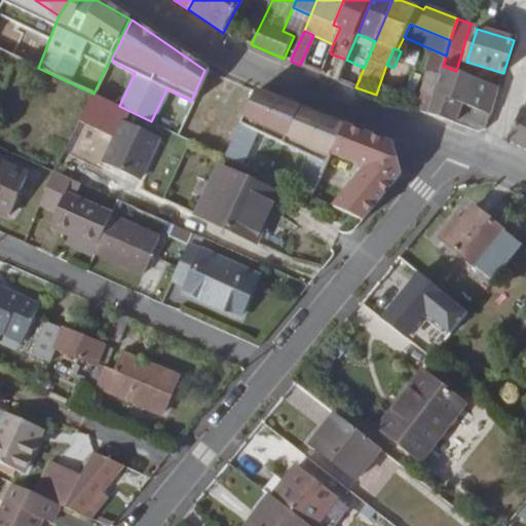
[(355,87),(364,68),(346,60),(338,81),(355,87)]
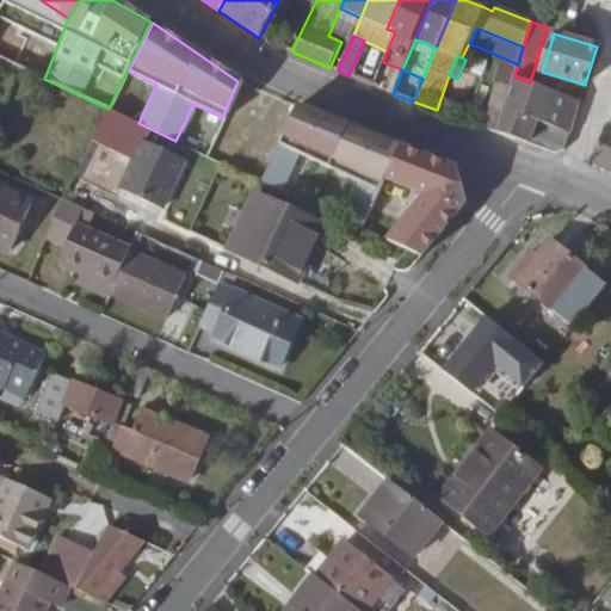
[(530,82),(514,76),(511,86),(497,133),(529,143),(557,153),(565,150),(580,102),(530,82)]
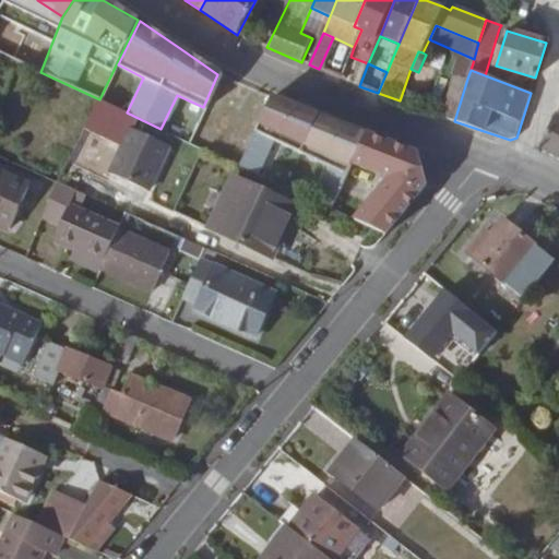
[(454,121),(467,79),(455,75),(443,117),(454,121)]
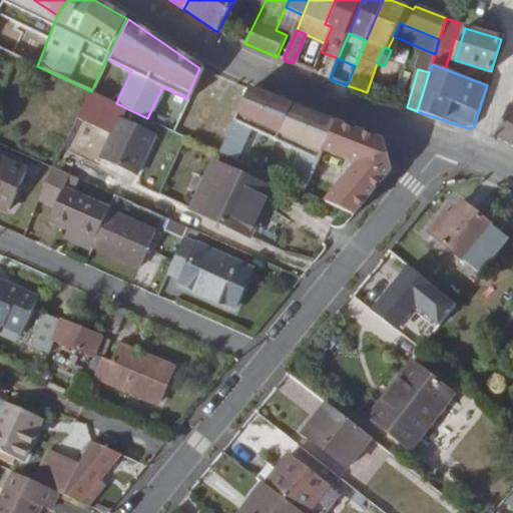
[(315,170),(317,168),(325,150),(337,123),(304,110),(257,92),(250,90),(230,141),(247,147),(254,130),(305,153),(299,163),(315,170)]
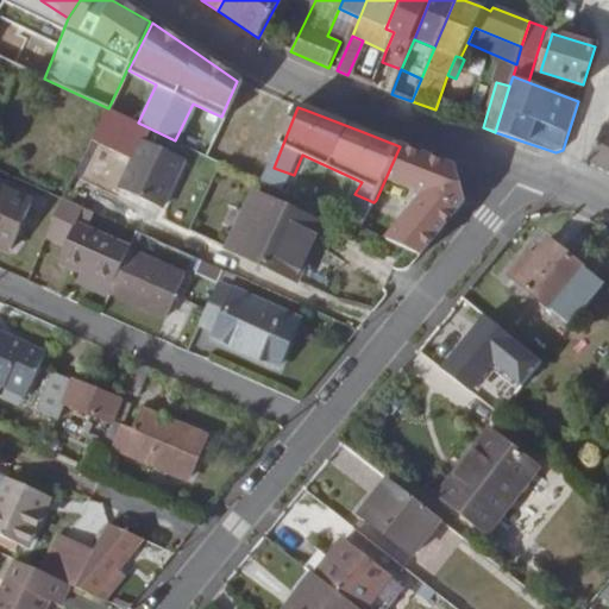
[(150,129),(108,108),(93,140),(135,161),(120,189),(162,208),(186,159),(144,139),(150,129)]
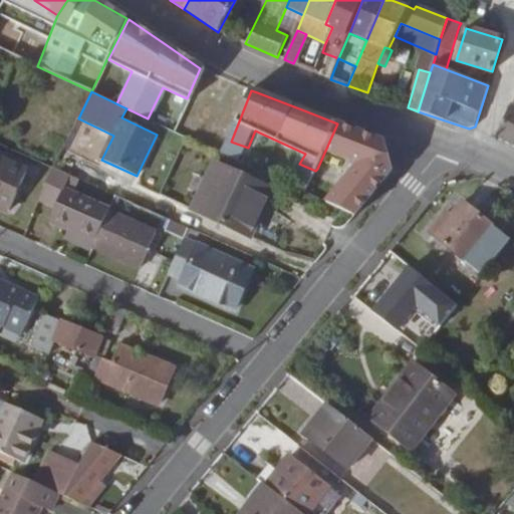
[(497,137),(513,146),(513,105),(511,104),(497,137)]
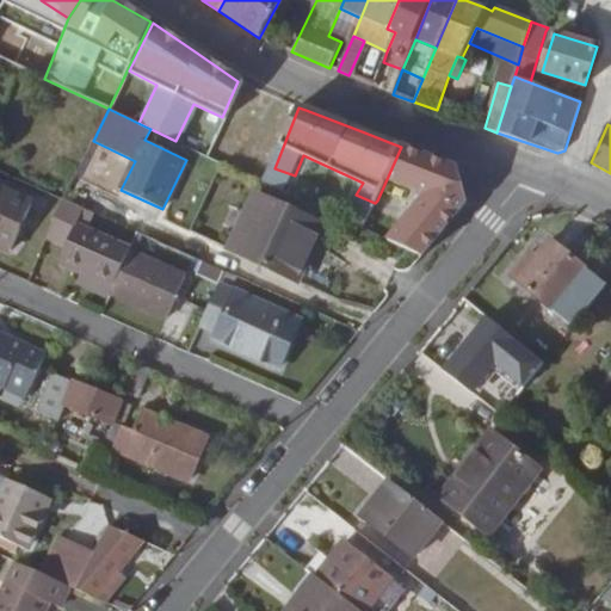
[(401,147),(387,179),(426,195),(388,241),(421,257),(423,255),(467,203),(458,170),(401,147)]
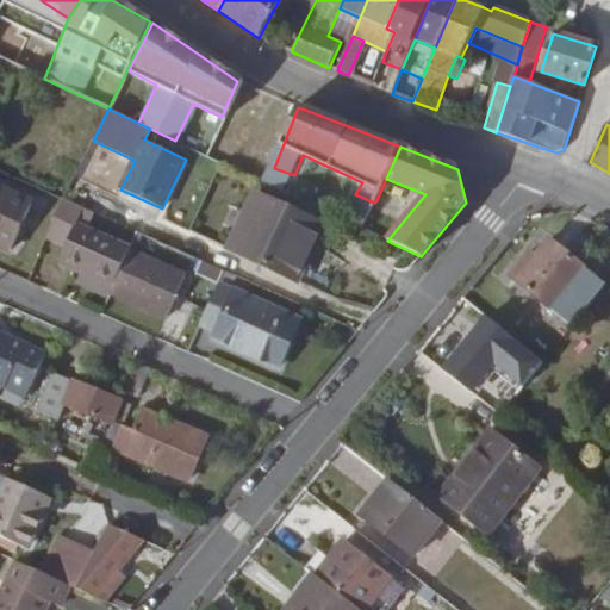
[(287,193),(294,175),(274,168),(267,184),(287,193)]
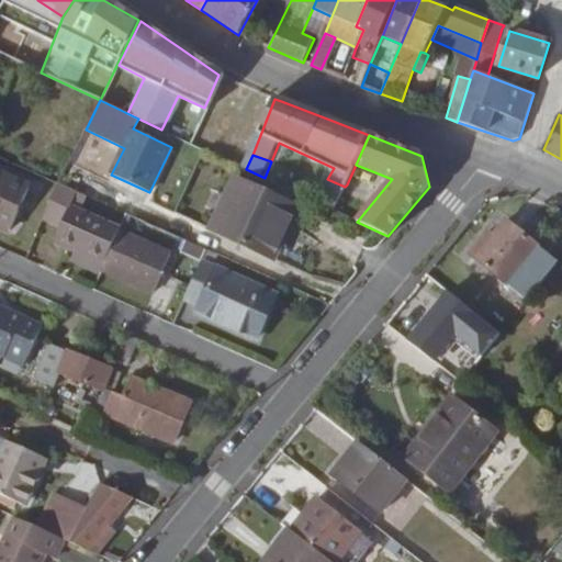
[(301,195),(299,193),(265,178),(246,169),(245,168),(238,181),(294,208),(301,195)]
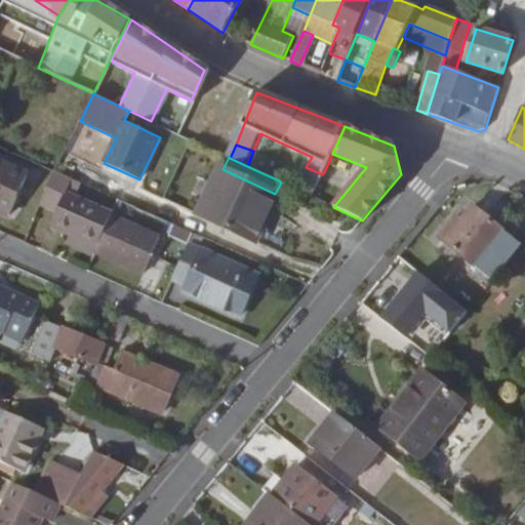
[(0,164),(0,208),(10,213),(28,177),(0,164)]
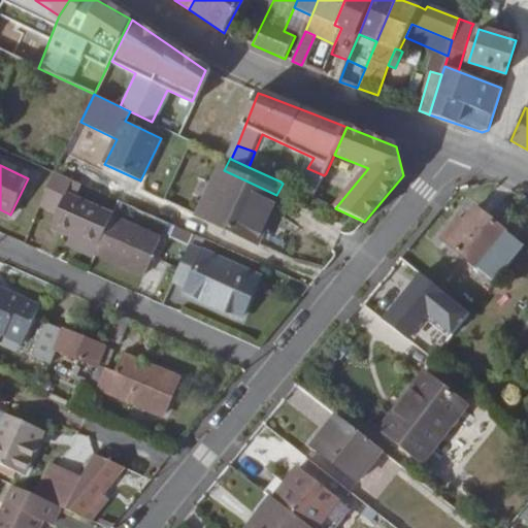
[(300,191),(314,198),(324,175),(307,168),(297,190),(300,191)]
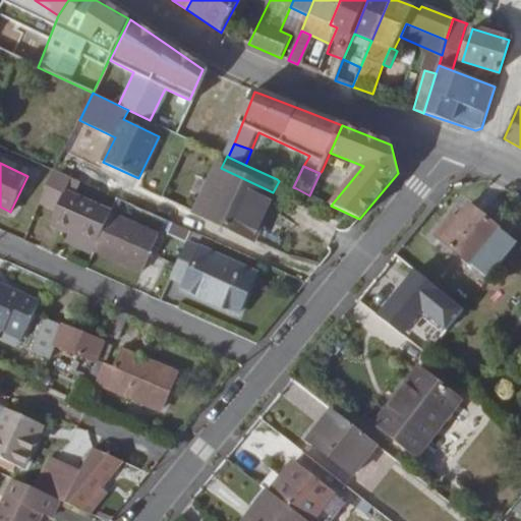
[(273,192),(221,168),(219,167),(197,213),(253,239),(275,193),(273,192)]
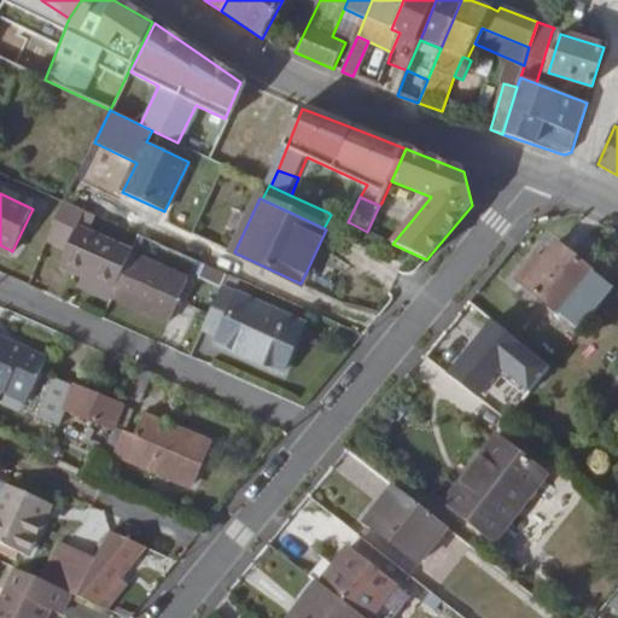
[(115,292),(114,297),(170,324),(190,279),(133,254),(134,252),(89,232),(79,227),(86,211),(64,202),(48,242),(66,250),(58,267),(82,278),(115,292)]
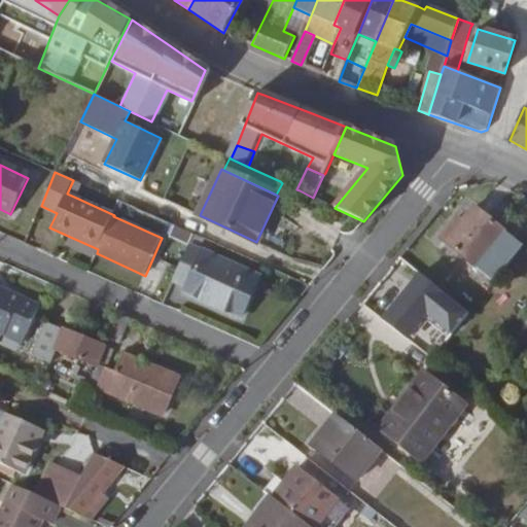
[(82,184),(73,180),(67,194),(76,198),(82,184)]
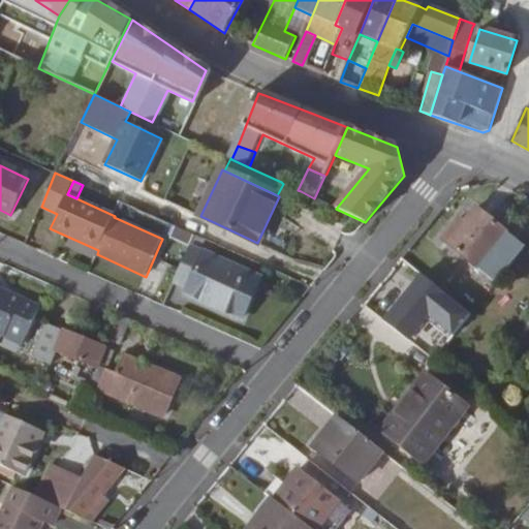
[(476,207),(464,222),(459,218),(442,240),(497,282),(520,254),(503,241),(509,234),(476,207)]
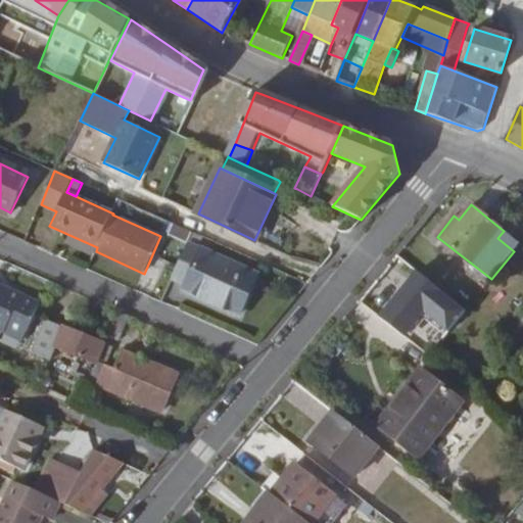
[(192,232),(188,243),(200,248),(204,238),(192,232)]
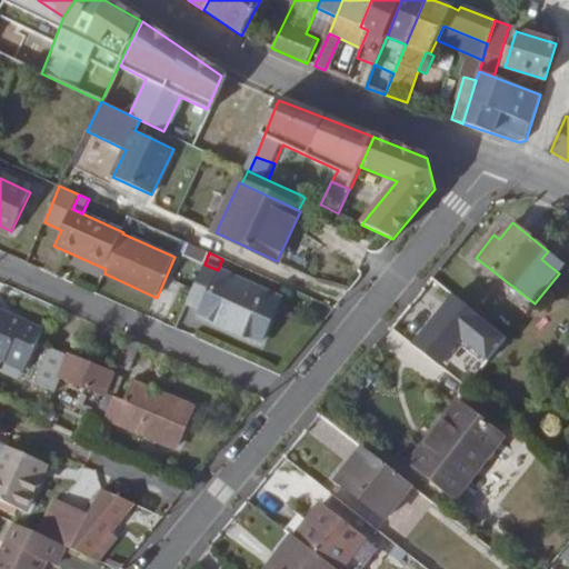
[(102,279),(105,273),(106,269),(76,256),(70,265),(102,279)]
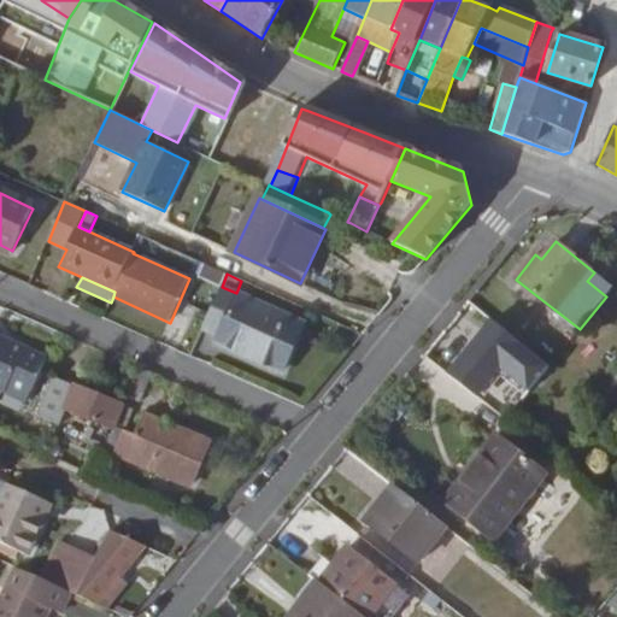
[(236,293),(222,287),(203,329),(217,335),(215,341),(283,372),(305,324),(236,293)]
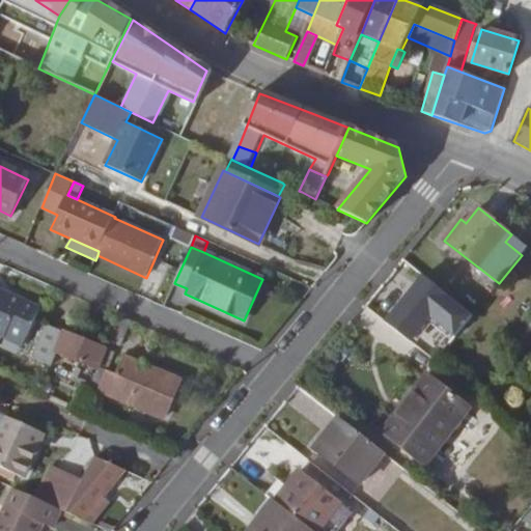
[(423,276),(386,322),(410,341),(430,316),(455,336),(473,315),(423,276)]
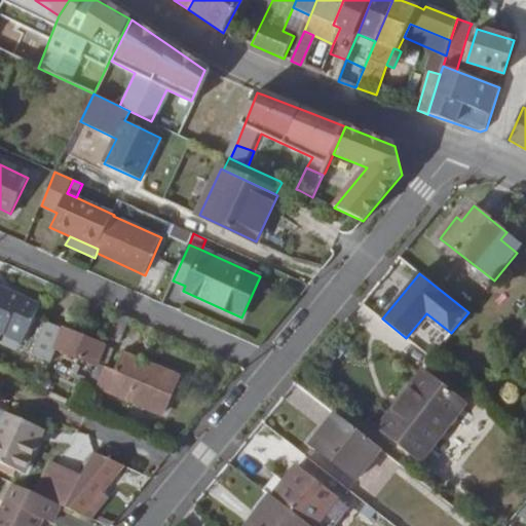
[(0,332),(6,335),(8,328),(26,336),(40,304),(0,286),(0,332)]
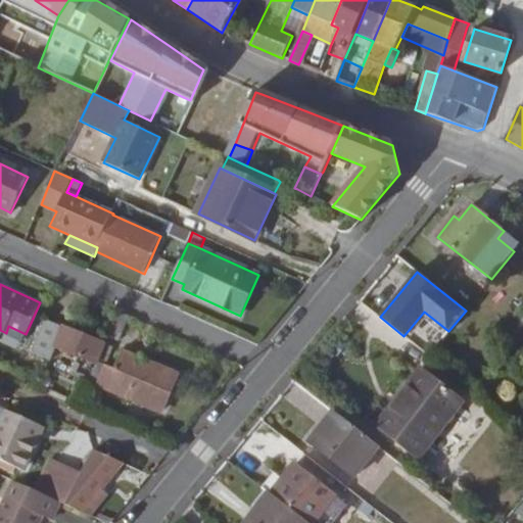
[(106,335),(115,338),(127,315),(117,311),(106,335)]
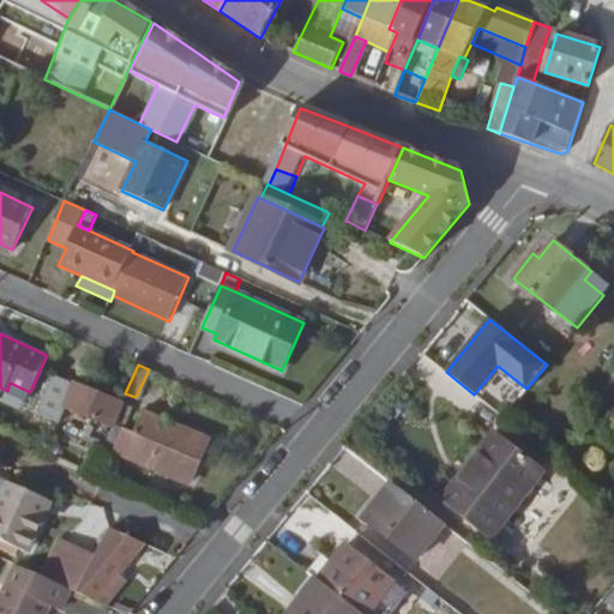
[(149,369),(136,397),(140,399),(152,372),(149,369)]
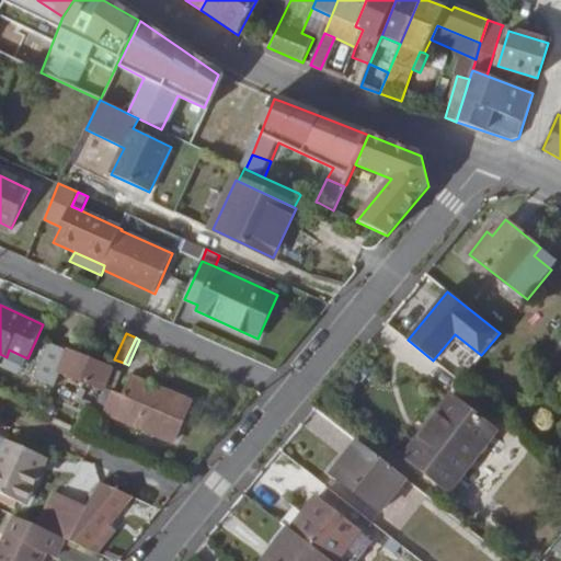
[(101,412),(101,411),(112,390),(119,371),(50,343),(35,379),(54,387),(60,373),(104,390),(105,393),(98,410),(101,412)]
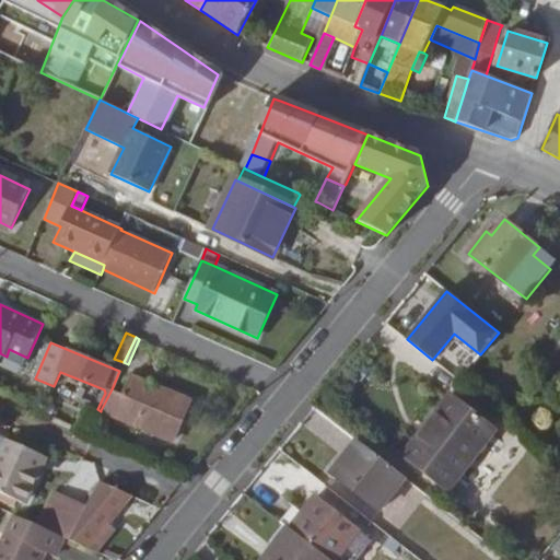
[(24,365),(27,358),(9,349),(7,357),(24,365)]
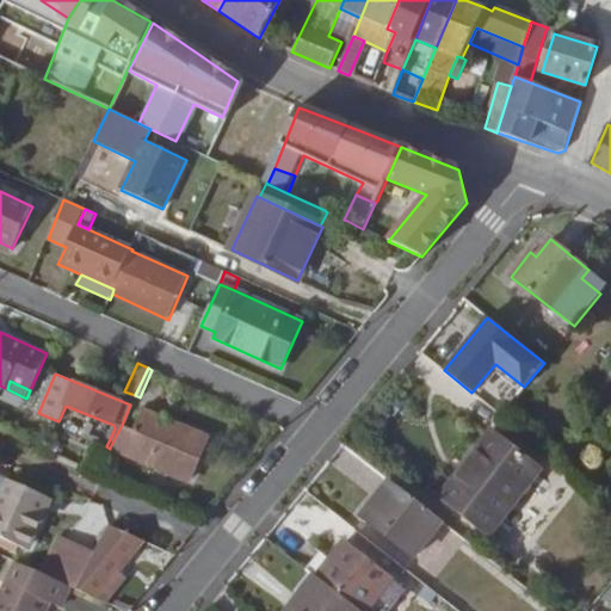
[(122,425),(110,448),(189,482),(209,437),(144,411),(135,431),(122,425)]
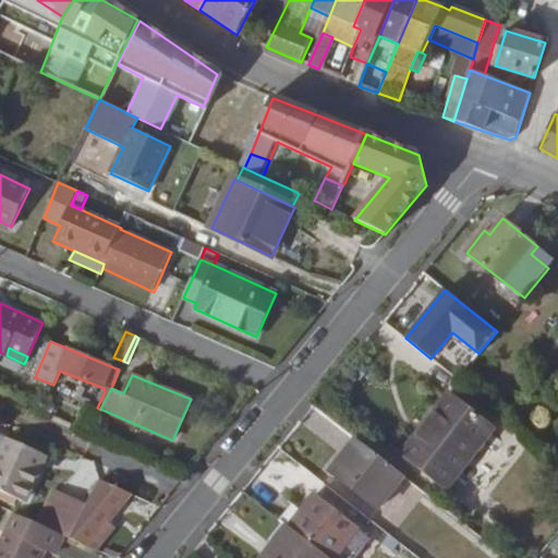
[(494,431),(448,395),(402,452),(447,488),(494,431)]
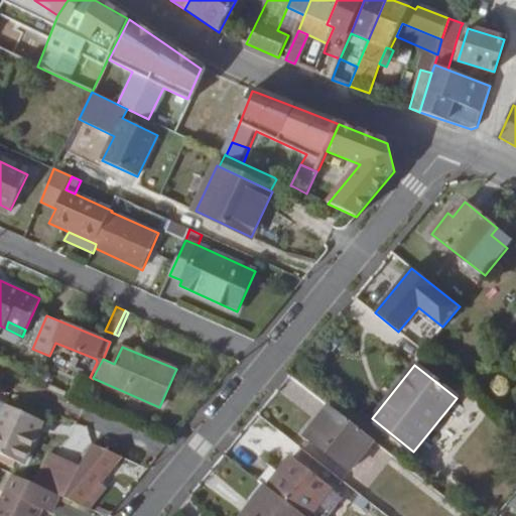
[(3,402),(0,407),(0,455),(26,467),(46,423),(3,402)]
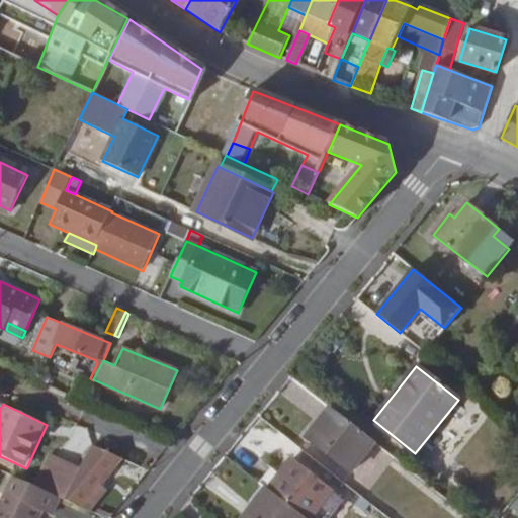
[(329,407),(306,437),(352,473),(375,443),(329,407)]
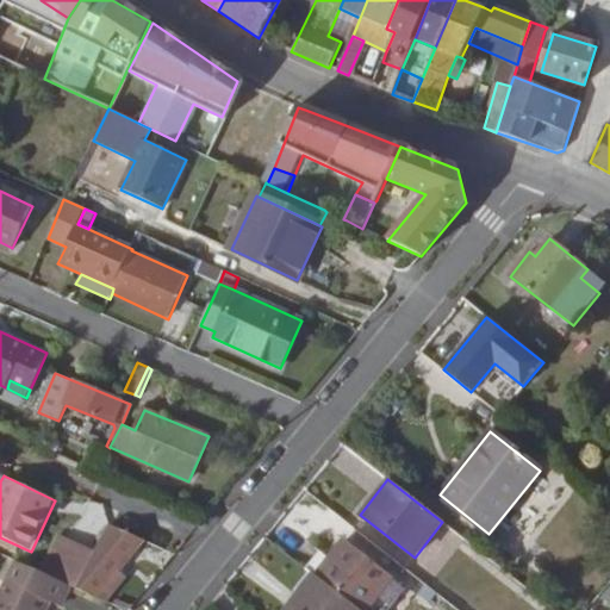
[(95,552),(78,589),(104,601),(129,576),(122,570),(144,541),(110,524),(95,552)]
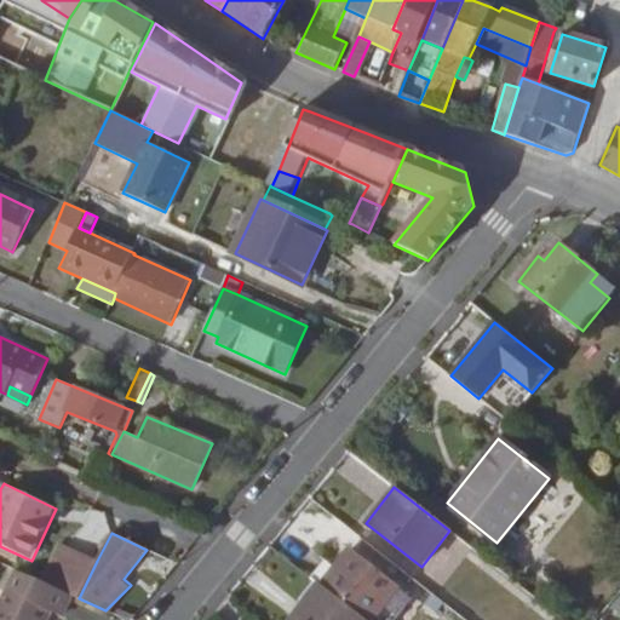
[(72,595),(79,598),(97,561),(58,543),(41,581),(72,595)]
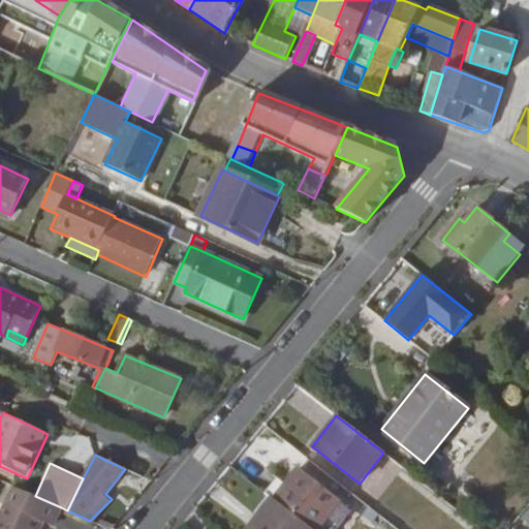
[(297,467),(273,498),(312,528),(319,528),(341,501),(297,467)]
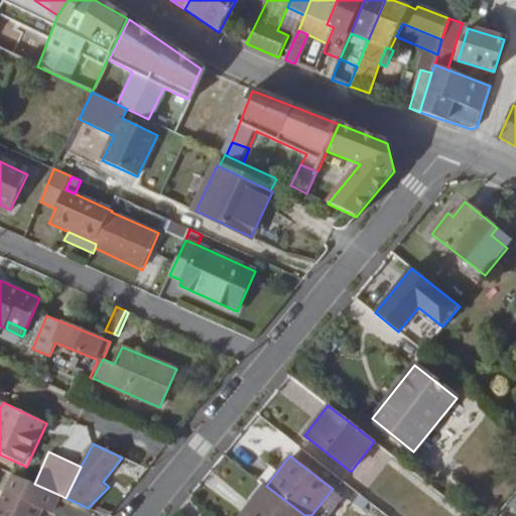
[(12,474),(5,491),(0,501),(0,515),(38,515),(42,508),(52,512),(59,495),(34,484),(12,474)]
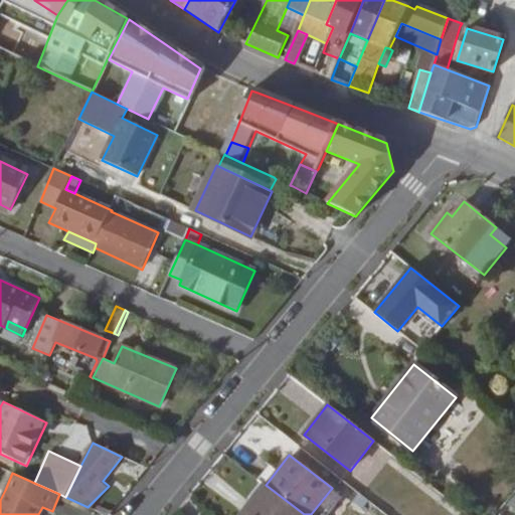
[(304,514),(266,485),(265,484),(239,514),(304,514)]
